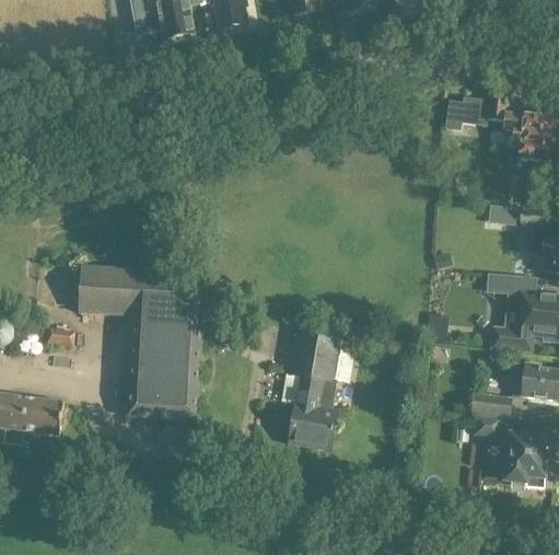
[(159,0),(155,1),(159,20),(162,20),(165,35),(191,31),(186,0),(159,0)]
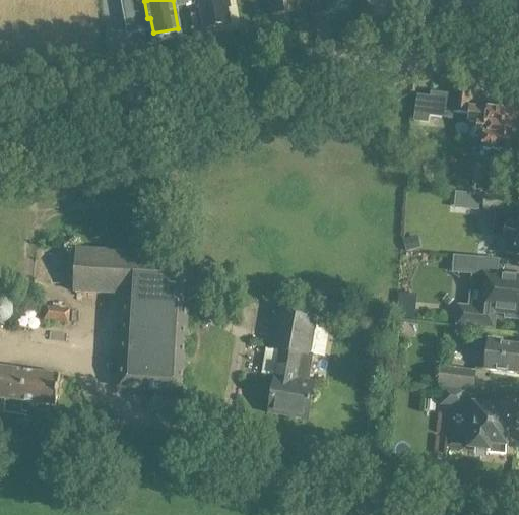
[(199,0),(204,23),(229,19),(225,4),(230,4),(229,0),(199,0)]
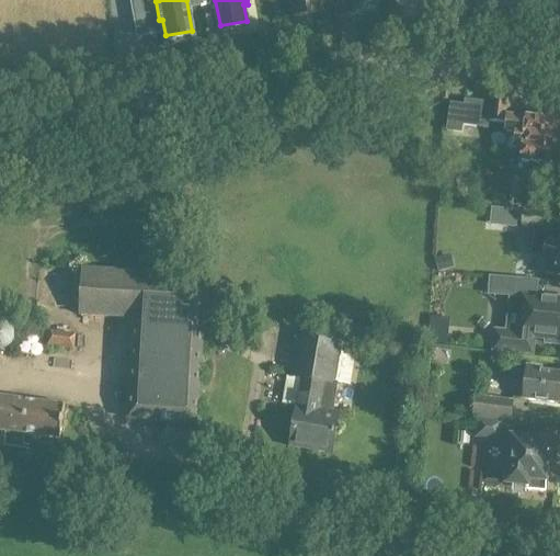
[(289,0),(292,12),(322,7),(320,0),(289,0)]
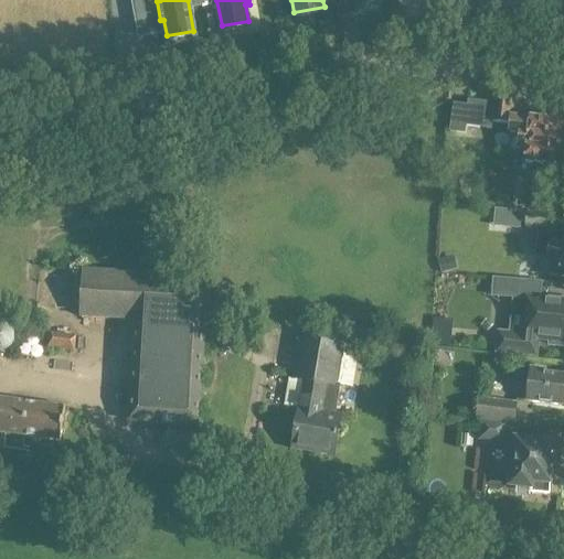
[(490,125),(491,118),(510,120),(509,129),(519,130),(517,147),(515,146),(513,159),(524,160),(524,159),(543,161),(542,173),(563,175),(563,173),(563,118),(529,115),(529,116),(511,114),(513,95),(492,93),(492,99),(467,96),(467,101),(453,99),(449,128),(465,129),(465,121),(490,125)]
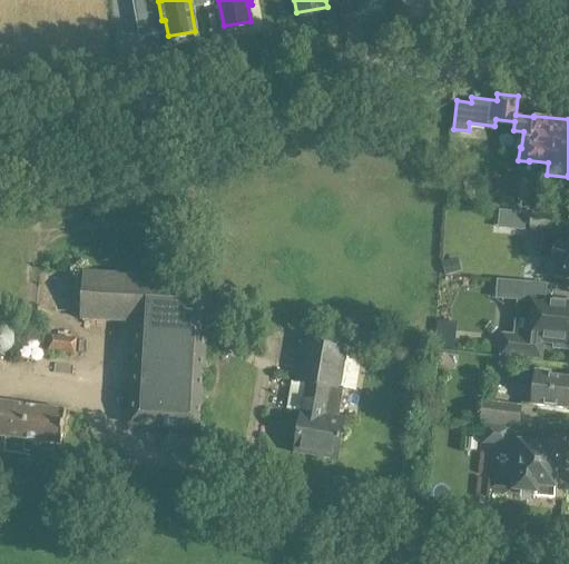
[(529,210),(528,226),(566,229),(567,214),(529,210)]
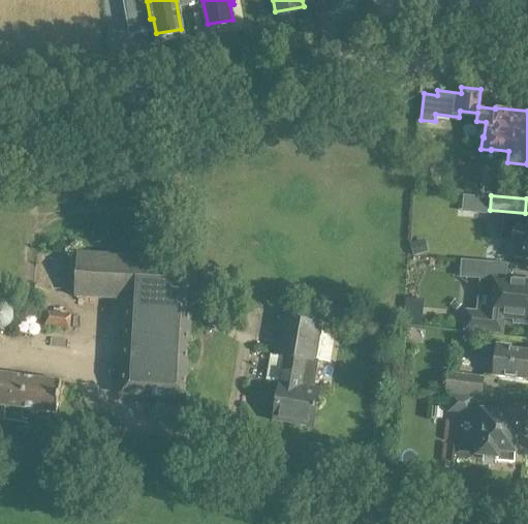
[(527,217),(502,214),(499,236),(513,238),(511,250),(527,252),(527,217)]
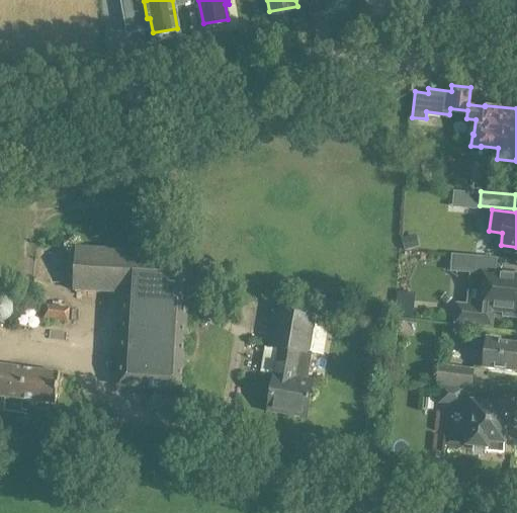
[(189,251),(76,245),(73,287),(121,290),(116,383),(182,388),(189,251)]
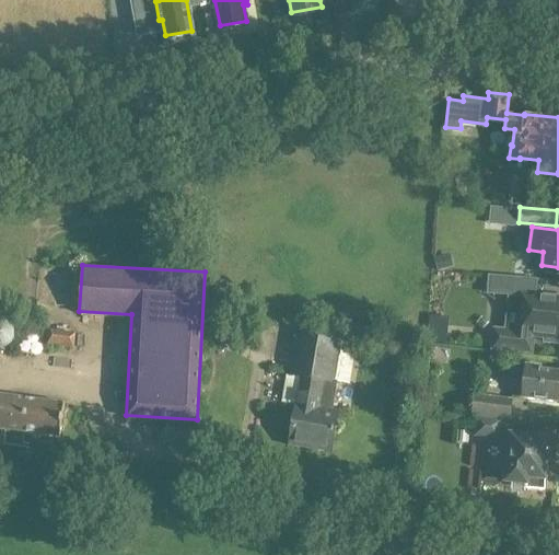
[(516,276),(489,274),(488,291),(515,293),(515,290),(516,276)]
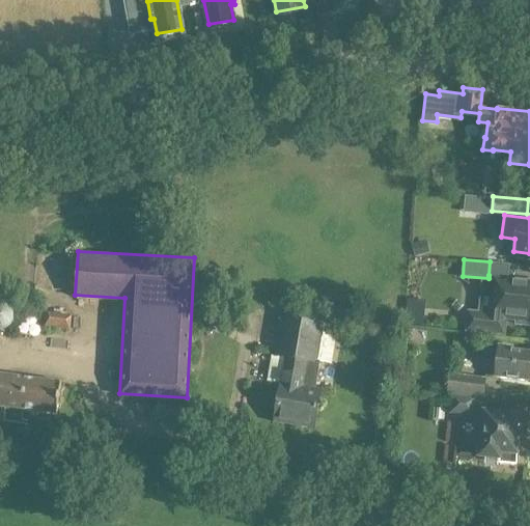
[(487,311),(466,309),(464,328),(502,332),(504,315),(513,316),(513,322),(529,323),(529,278),(492,275),(487,311)]
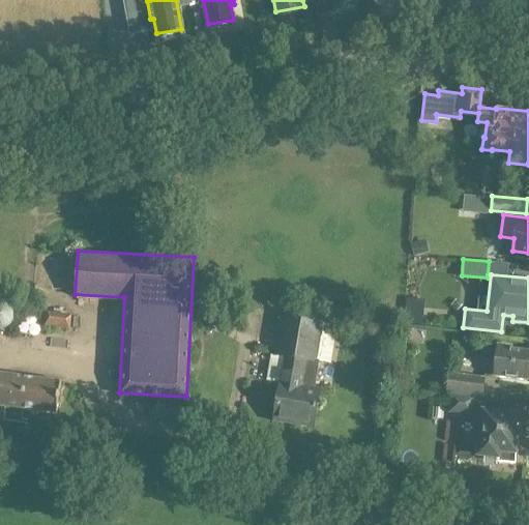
[(68,326),(70,313),(47,310),(46,322),(68,326)]
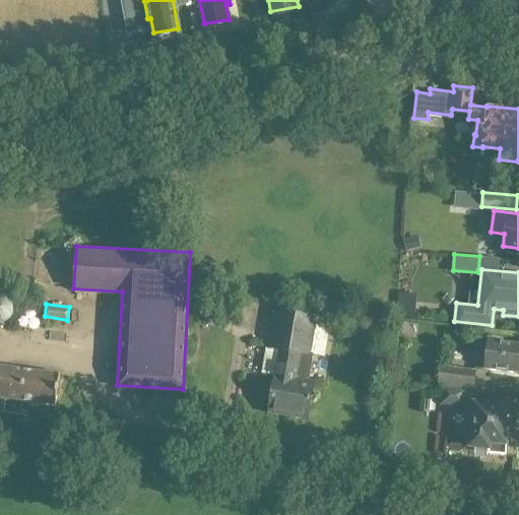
[(268,409),(307,416),(313,379),(308,378),(312,350),(310,350),(316,316),(275,309),(269,345),(279,346),(268,409)]
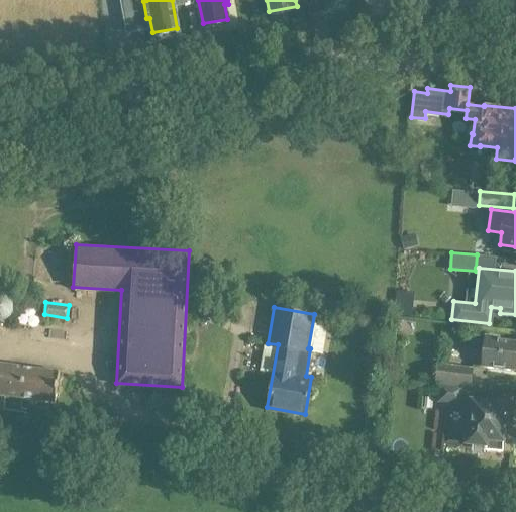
[(515,339),(498,338),(499,334),(484,333),(484,334),(475,333),(473,348),(482,349),(481,364),(515,369),(515,367),(515,339)]
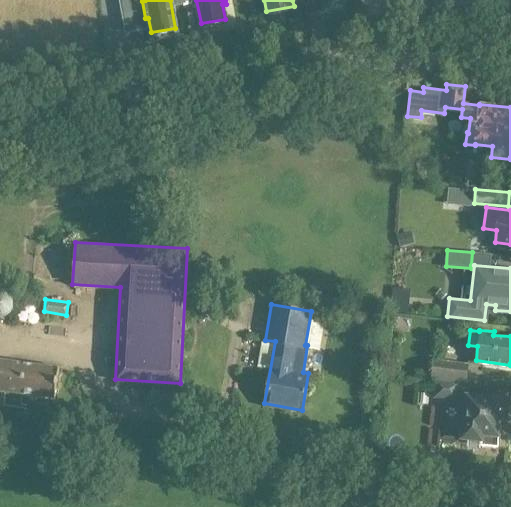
[(0,388),(54,396),(58,366),(0,357),(0,388)]
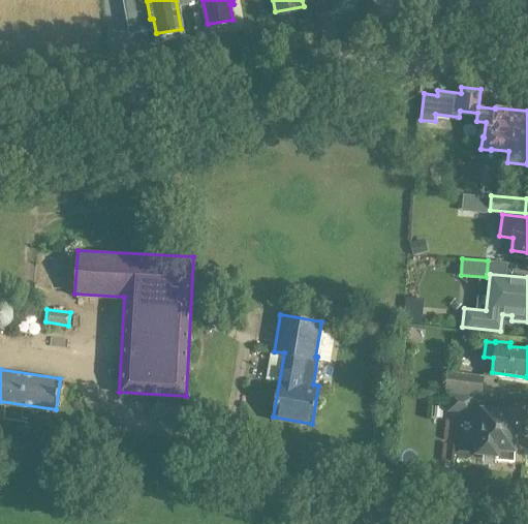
[(447,371),(446,389),(480,393),(483,375),(447,371)]
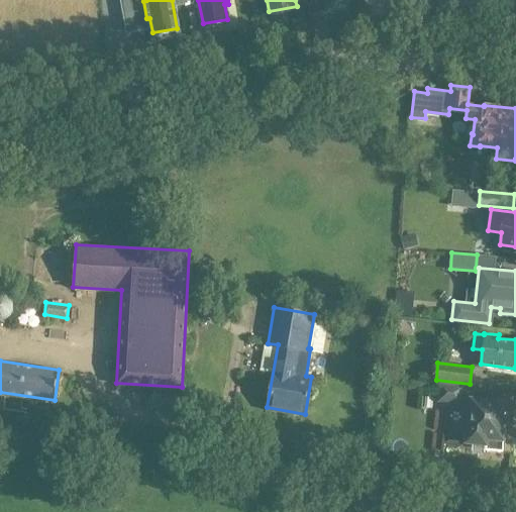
[(461,385),(439,382),(437,398),(460,401),(461,385)]
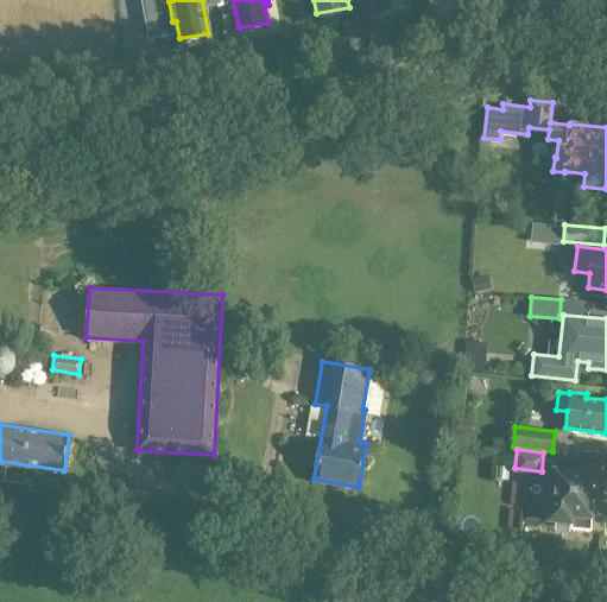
[(600,501),(602,474),(552,468),(548,519),(570,521),(570,526),(590,528),(593,500),(600,501)]
